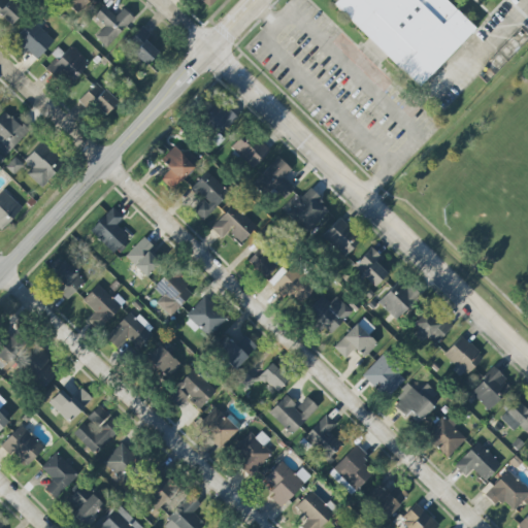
[(0,0),(0,15),(11,26),(22,13),(6,0),(0,0)]
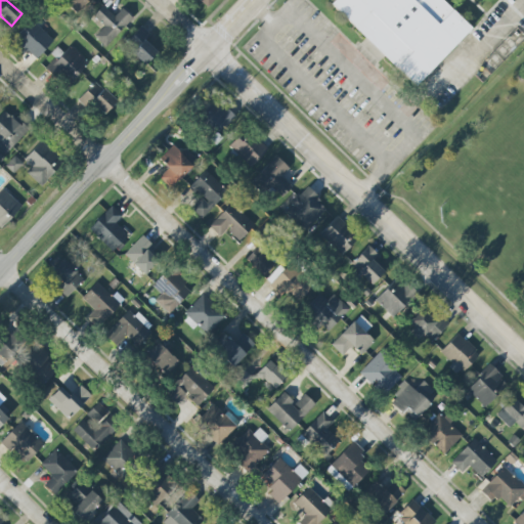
[(89,0),(67,0),(78,11),(89,0)]
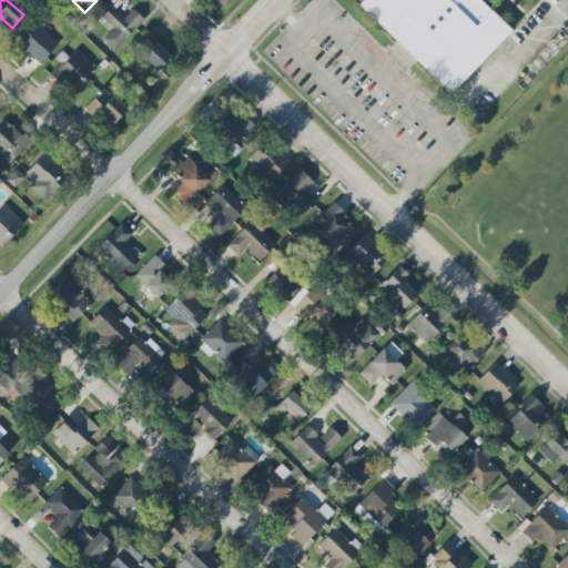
[(511,30),(479,0),(362,0),(357,4),(450,93),(511,30)]
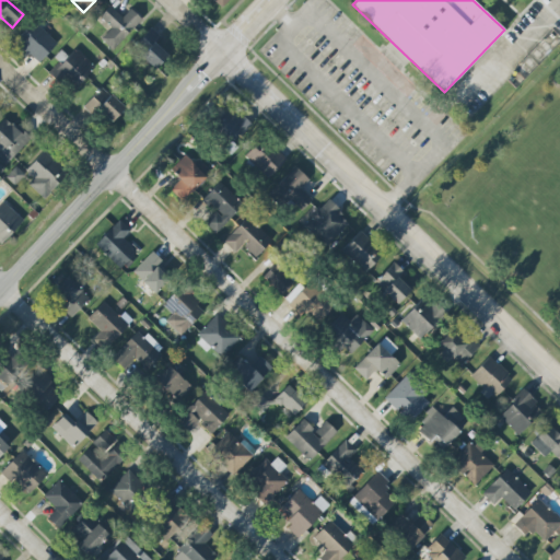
[(101,39),(113,50),(142,20),(130,9),(123,18),(111,6),(100,18),(112,28),(101,39)]
